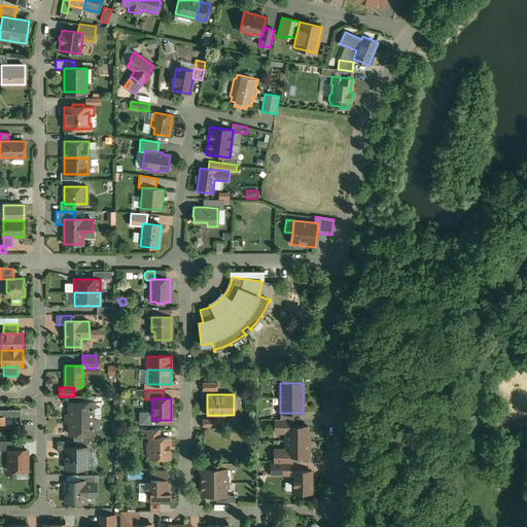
[(94,402),(69,402),(70,419),(94,419),(101,419),(101,408),(94,408),(94,402)]
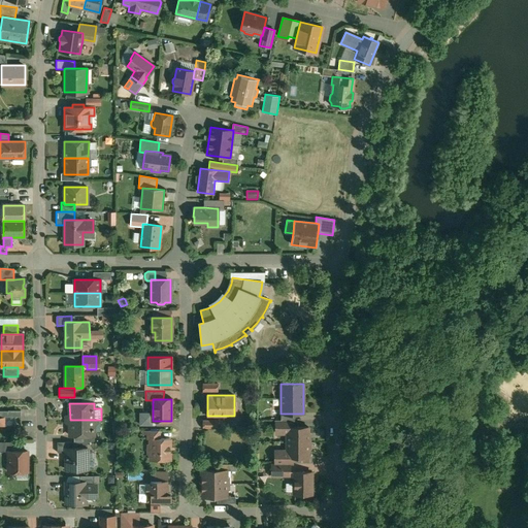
[(0,426),(4,426),(4,417),(8,417),(8,411),(0,410),(0,426)]
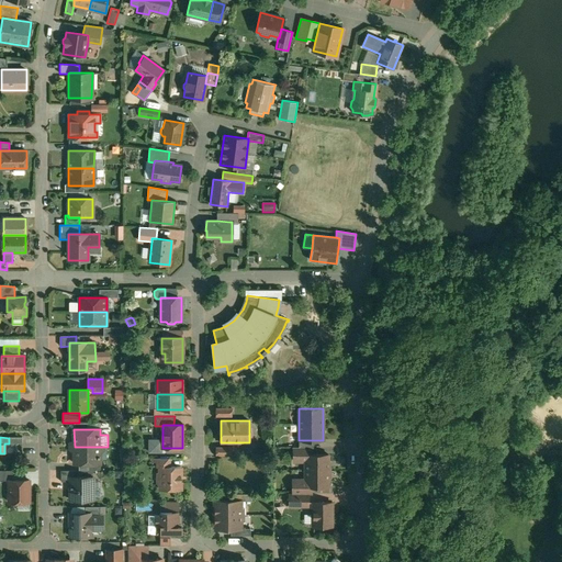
[(149,440),(149,452),(163,452),(163,448),(163,440),(149,440)]
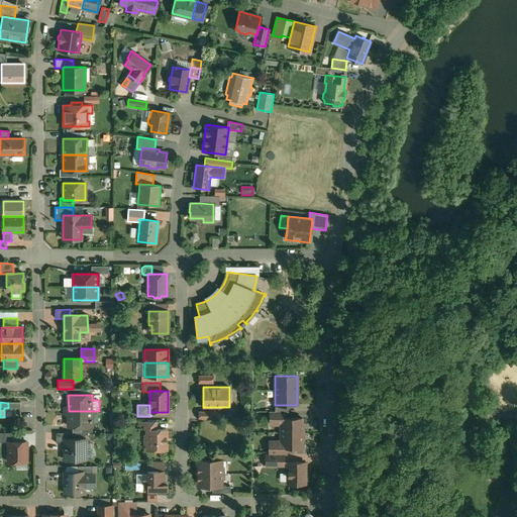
[(92,411),(69,411),(69,426),(92,426),(92,411)]
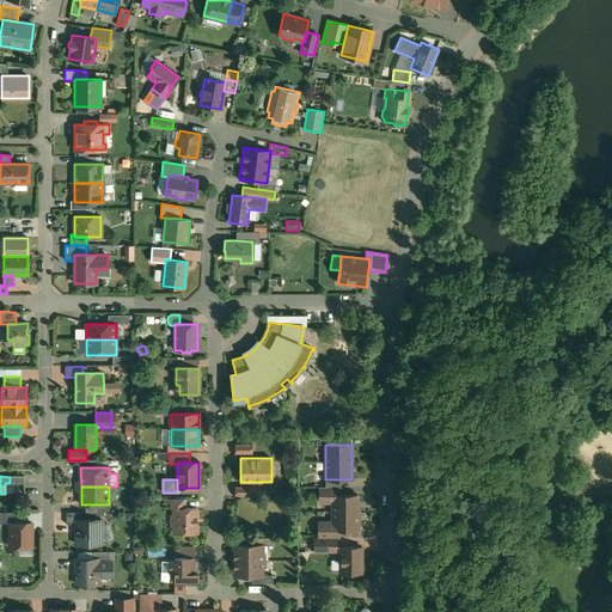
[(325,488),(319,488),(319,500),(332,499),(332,494),(338,495),(338,488),(325,488)]
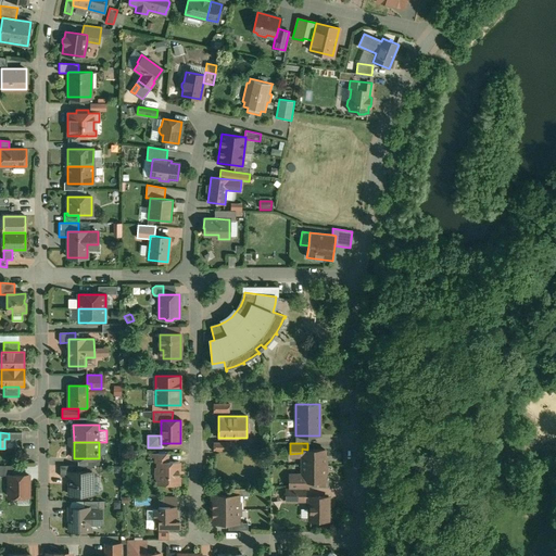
[(307,450),(302,449),(302,453),(302,466),(325,466),(325,450),(307,450)]
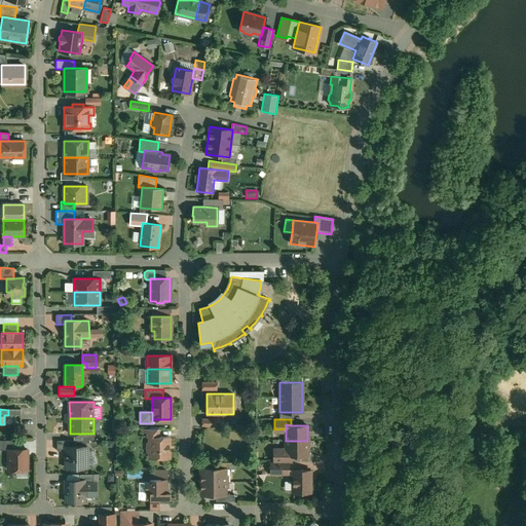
[(158,429),(147,429),(147,438),(150,438),(150,437),(158,437),(158,429)]
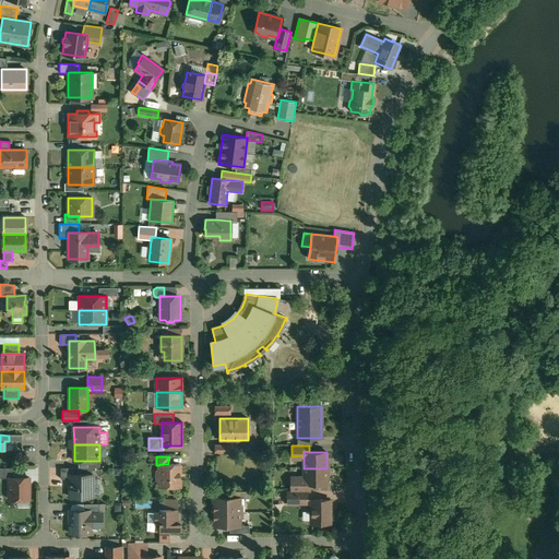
[(168,464),(159,464),(159,465),(159,487),(180,487),(180,464),(168,464)]
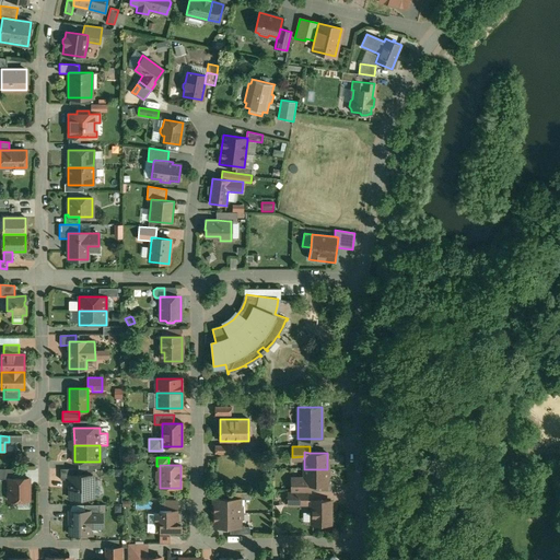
[(13,469),(0,468),(0,479),(9,479),(13,478),(13,469)]
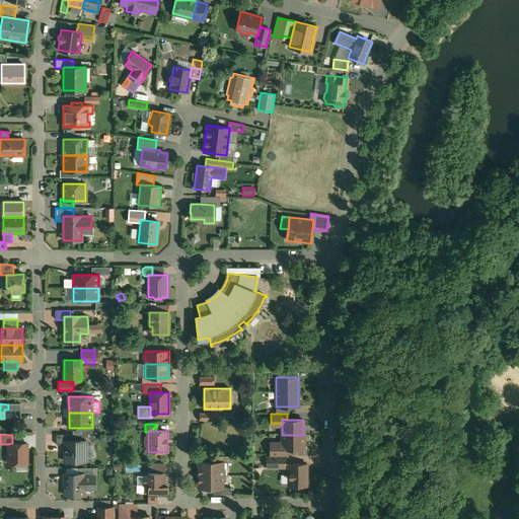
[(69,435),(56,435),(56,445),(64,445),(64,441),(69,441),(69,435)]
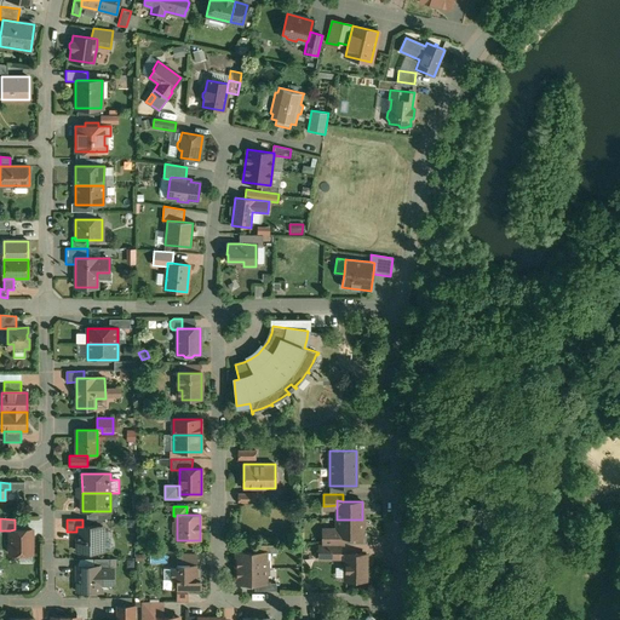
[(362,520),(337,520),(337,533),(337,537),(344,537),(362,537),(362,520)]
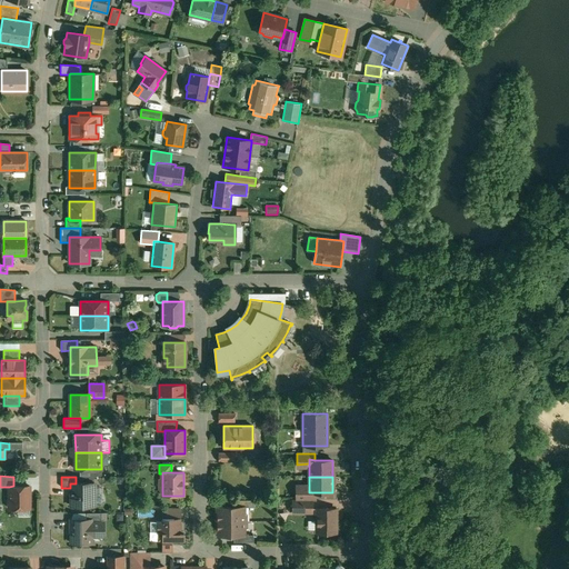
[(76,483),(70,483),(70,488),(70,506),(95,506),(95,482),(76,483)]
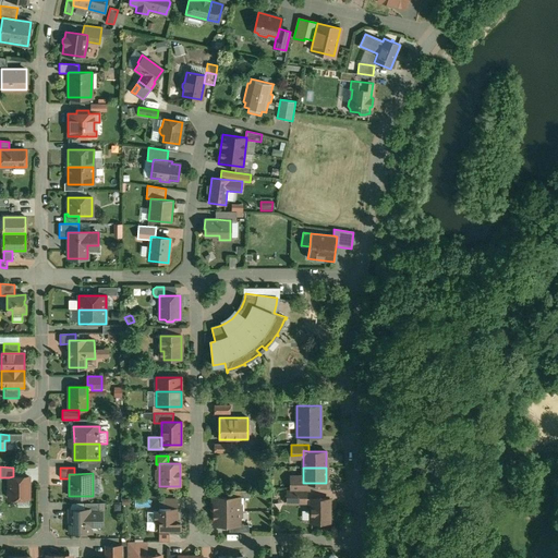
[(13,476),(9,477),(9,499),(28,499),(28,476),(13,476)]
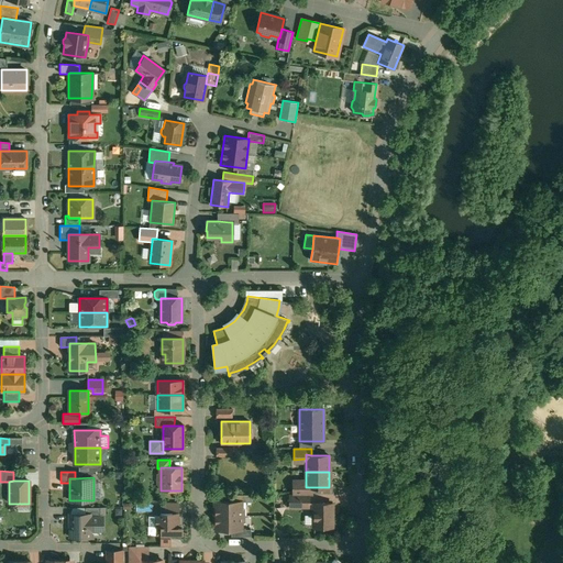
[(306,484),(293,484),(293,495),(309,495),(312,495),(312,487),(306,487),(306,484)]
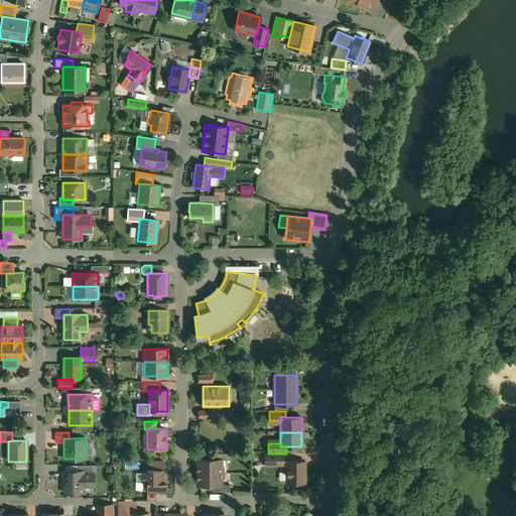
[(268,454),(265,454),(265,465),(283,465),(283,454),(268,454)]
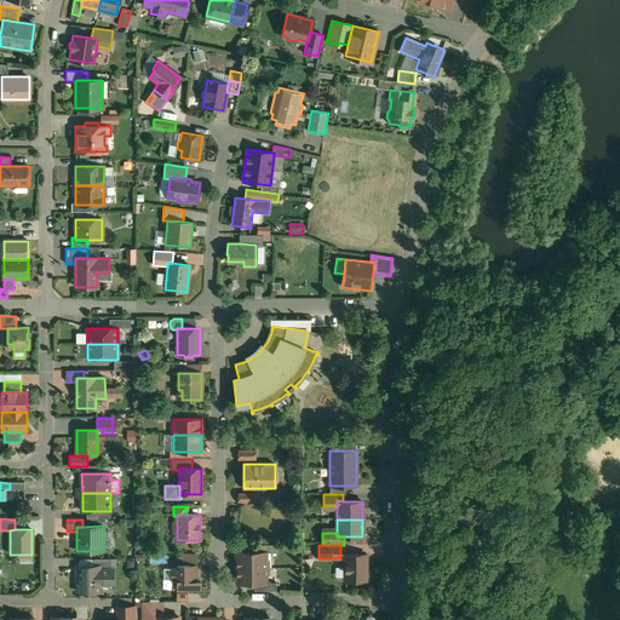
[(254,552),(236,552),(236,568),(267,568),(267,552),(254,552)]
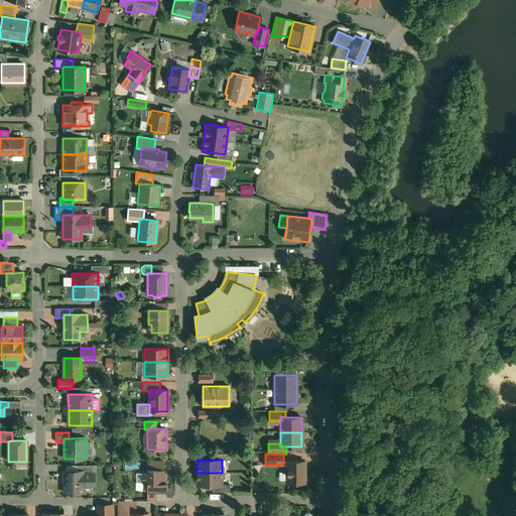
[(163,461),(153,461),(153,470),(163,470),(163,461)]
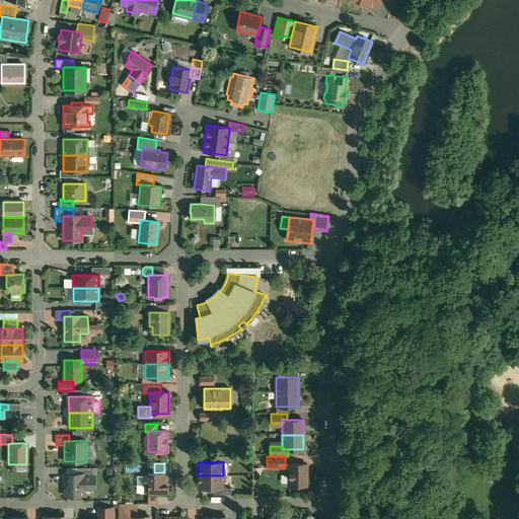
[(306,464),(289,464),(289,486),(306,486),(306,464)]
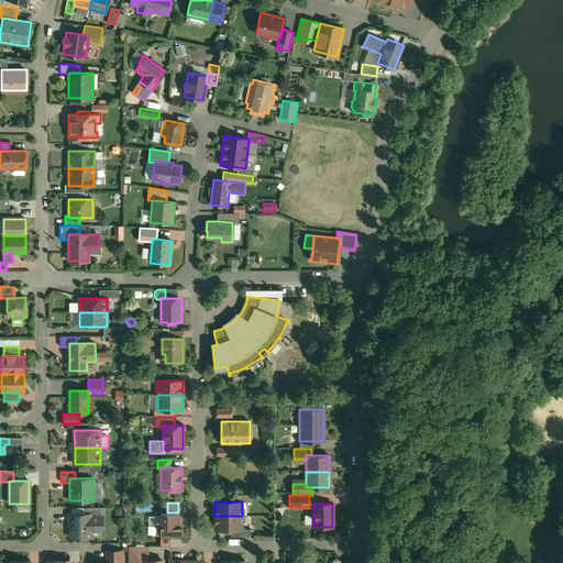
[(100,507),(86,507),(86,514),(86,517),(100,517),(100,507)]
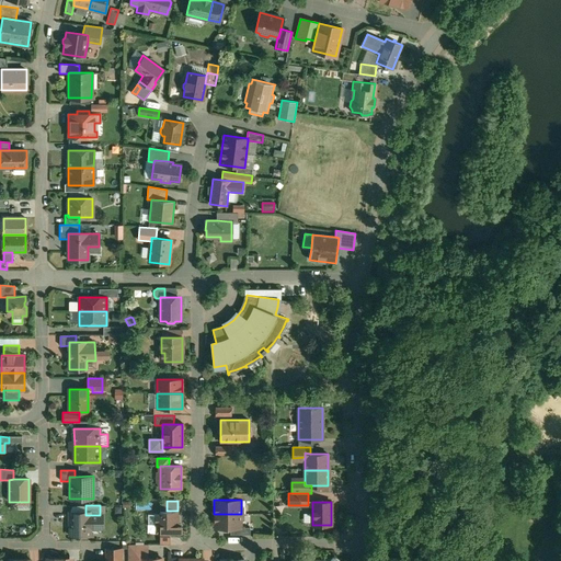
[(167,511),(160,511),(160,514),(155,514),(148,515),(148,525),(155,525),(160,525),(160,537),(170,537),(170,534),(182,534),(182,525),(178,525),(178,511),(167,511)]
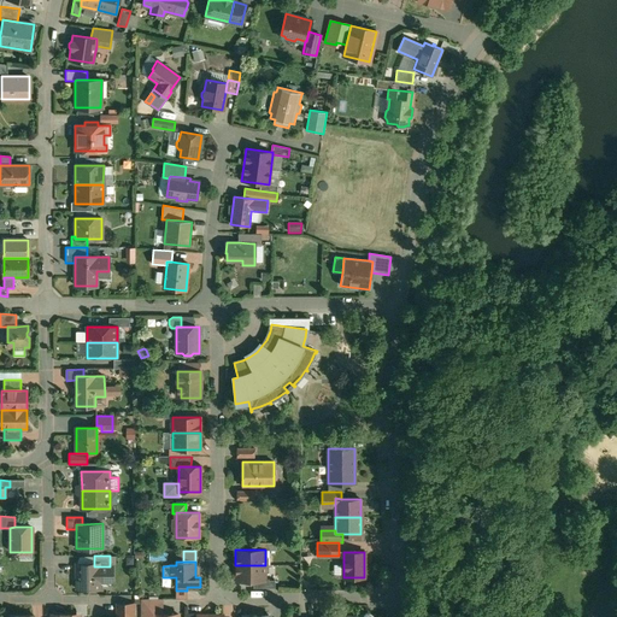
[(94,563),(76,563),(77,589),(99,589),(99,579),(111,579),(111,566),(110,566),(94,566),(94,563)]
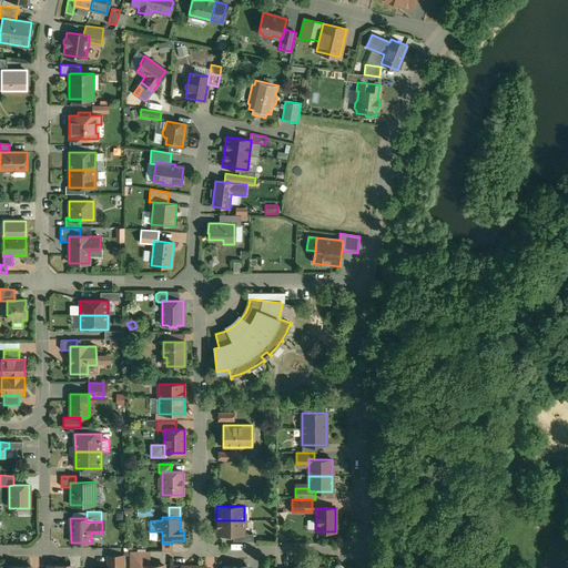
[(244,520),(216,520),(216,535),(233,535),(244,535),(244,534),(244,520)]
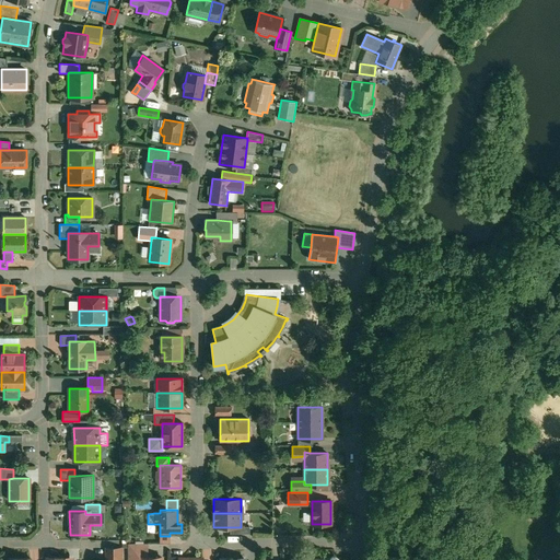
[(121,559),(123,548),(106,548),(105,559),(121,559)]
